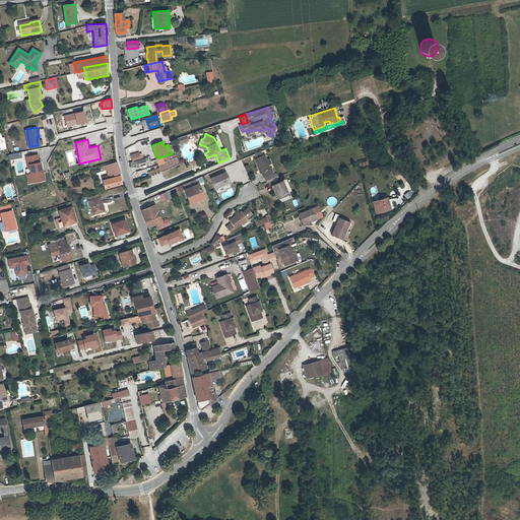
[(203,148),(205,152),(208,151),(206,146),(205,146),(199,144),(198,146),(203,148)]
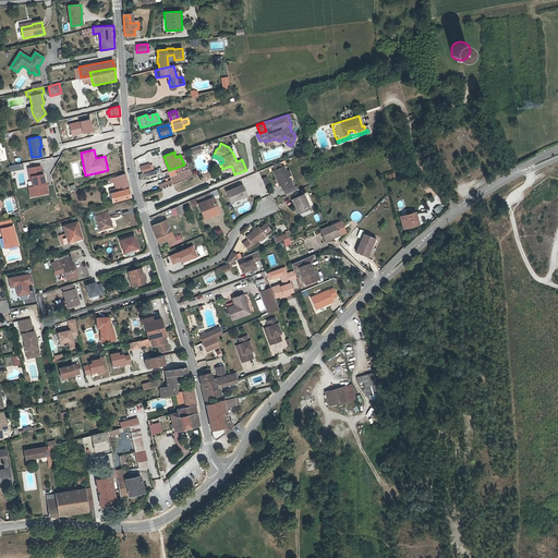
[(149,164),(140,166),(143,173),(154,170),(153,165),(150,165),(149,164)]
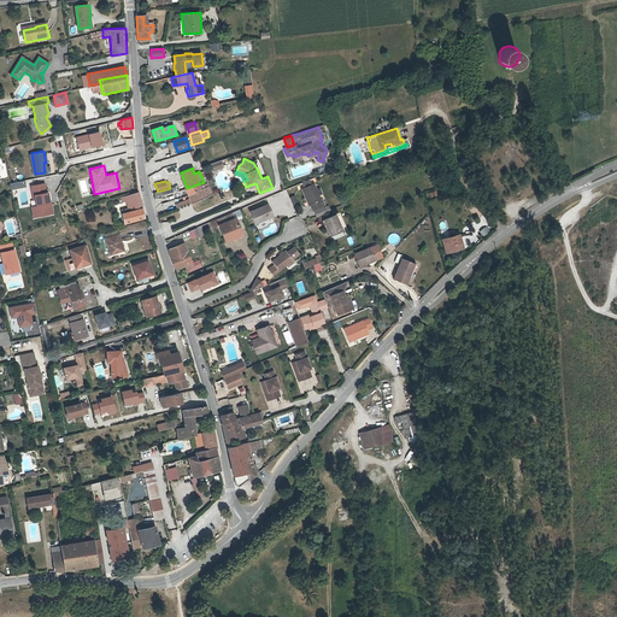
[(46,182),(30,186),(35,206),(30,207),(33,218),(53,213),(46,182)]
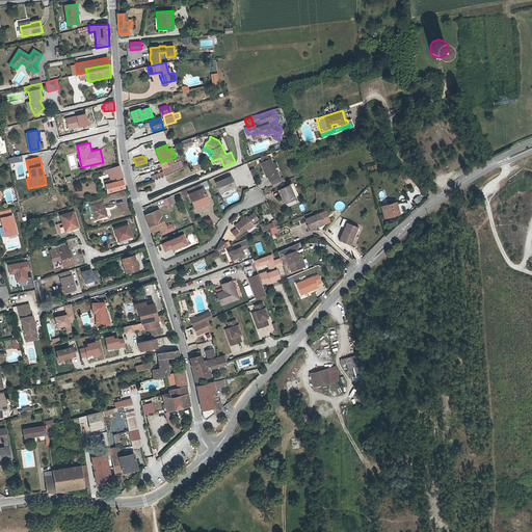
[(161,162),(163,168),(178,162),(176,157),(161,162)]
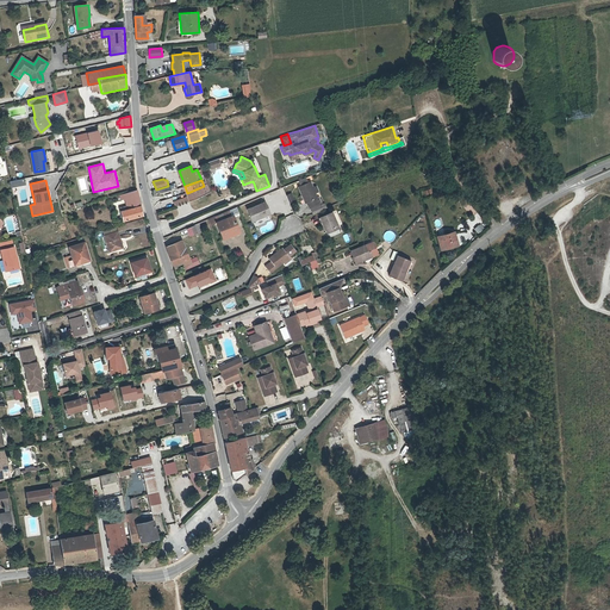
[(322,201),(321,198),(319,195),(317,197),(315,192),(319,191),(317,185),(312,187),(310,181),(309,182),(300,186),(298,187),(306,203),(307,201),(310,206),(322,201)]
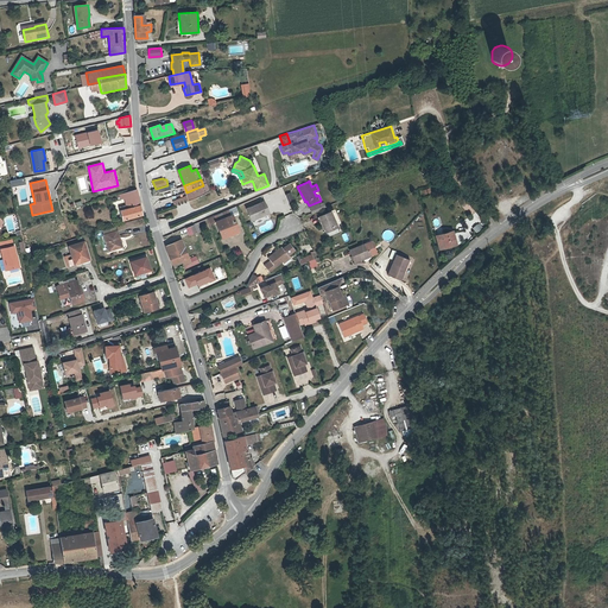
[(189,200),(210,192),(209,190),(207,184),(203,185),(187,192),(188,196),(189,200)]
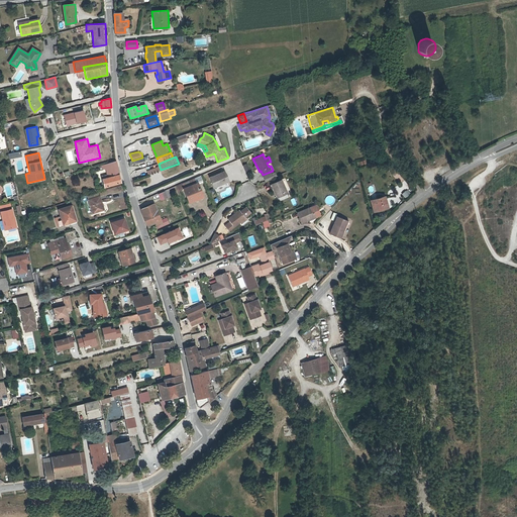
[(116,163),(109,166),(109,168),(105,169),(107,175),(102,177),(104,187),(121,182),(116,163)]
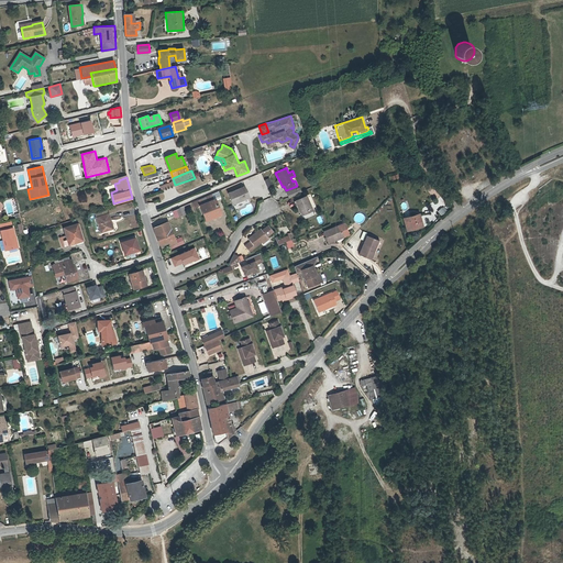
[(162,190),(169,187),(175,185),(174,181),(169,183),(161,187),(162,190)]
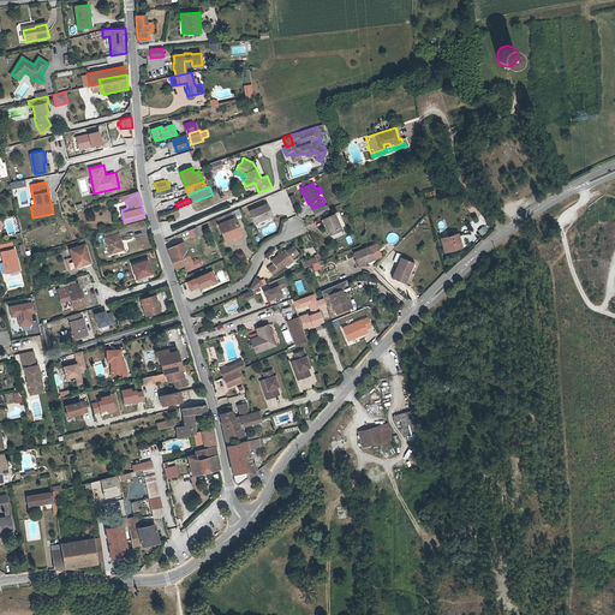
[(268,203),(251,210),(256,222),(273,214),(268,203)]
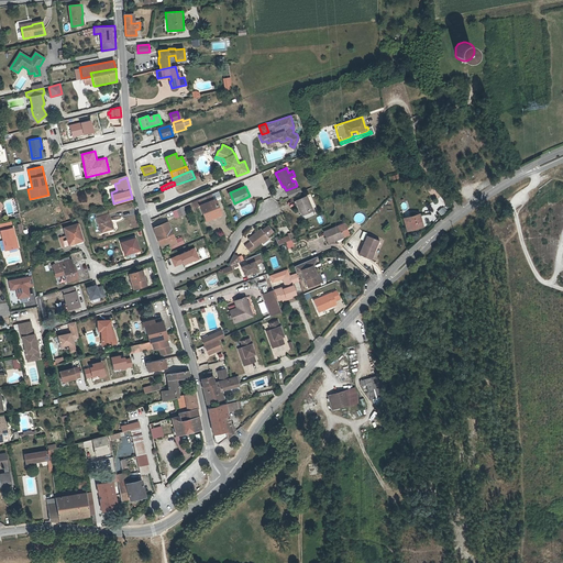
[(201,205),(207,218),(220,211),(221,211),(216,198),(213,199),(211,194),(202,198),(200,199),(202,203),(201,205)]
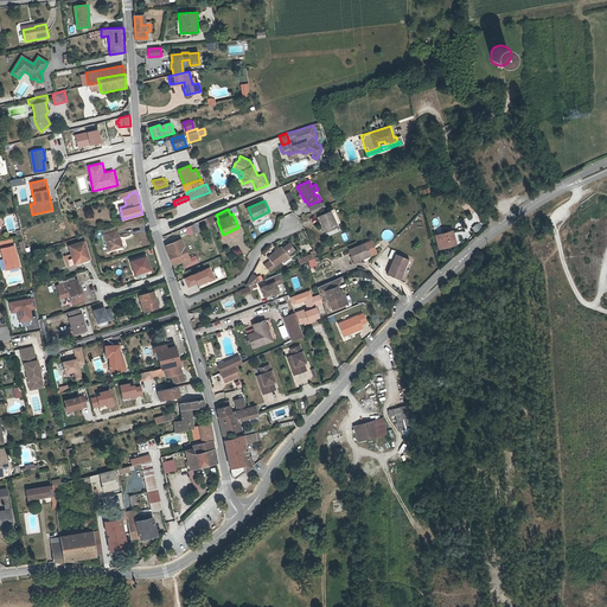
[(331,210),(319,216),(325,231),(337,225),(331,210)]
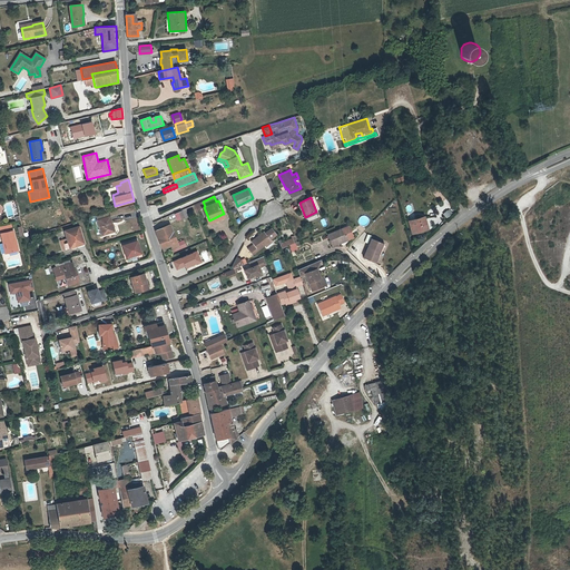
[(203,202),(195,205),(197,210),(204,207),(205,206),(203,202)]
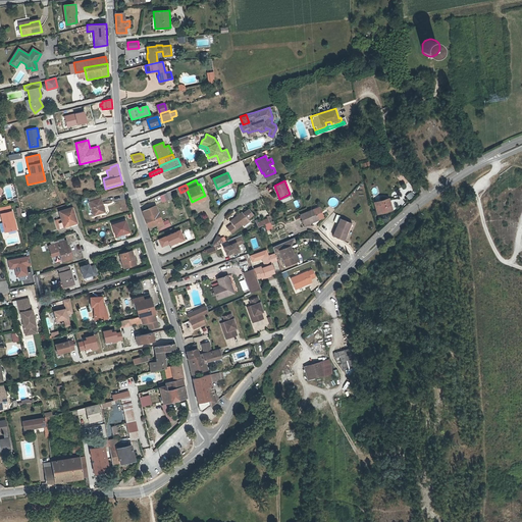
[(411,191),(406,196),(409,199),(414,194),(411,191)]
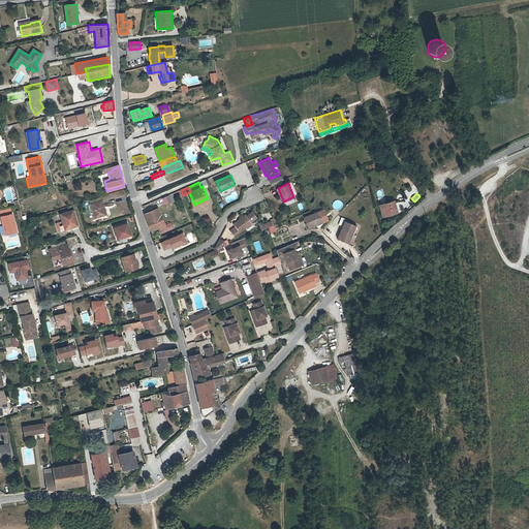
[(162,197),(164,205),(175,201),(173,194),(162,197)]
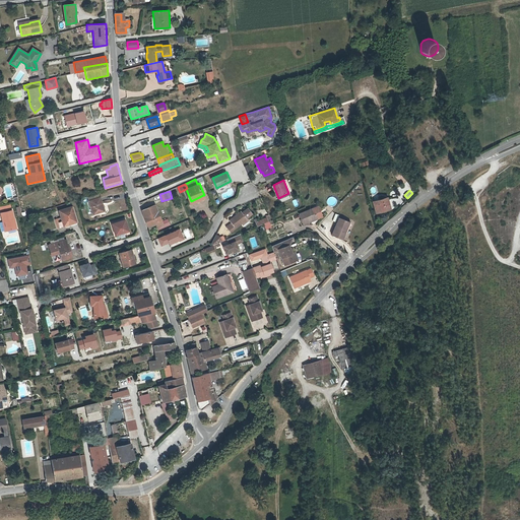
[(88,197),(93,213),(105,211),(101,197),(100,197),(100,195),(100,193),(88,197)]
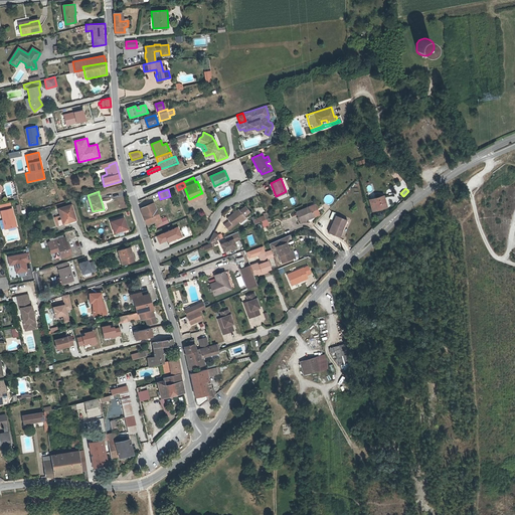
[(384,195),(371,198),(373,208),(386,205),(384,195)]
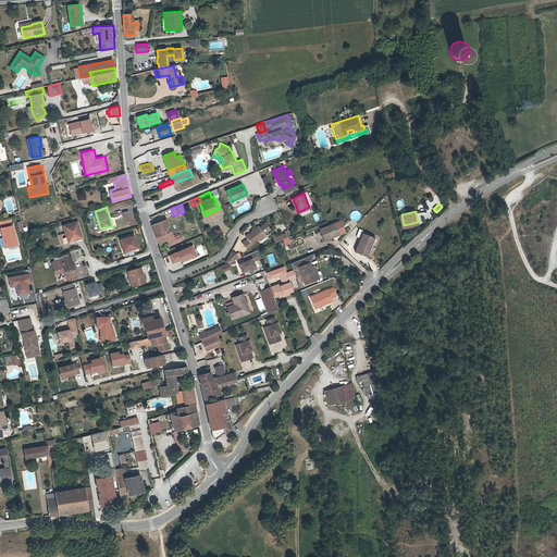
[(10,219),(0,221),(0,224),(1,227),(12,225),(10,219)]
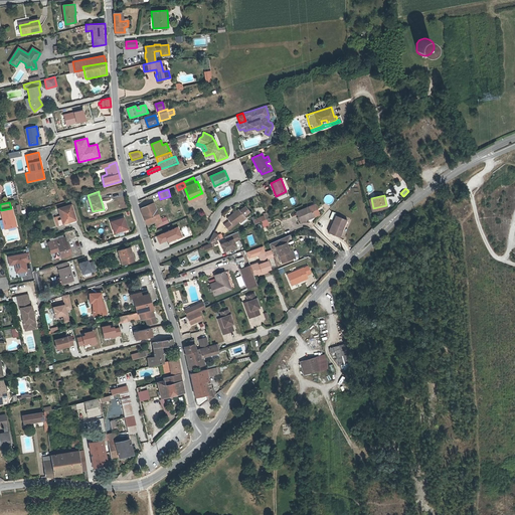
[(146,223),(153,220),(156,227),(168,222),(165,216),(160,218),(153,202),(141,207),(146,223)]
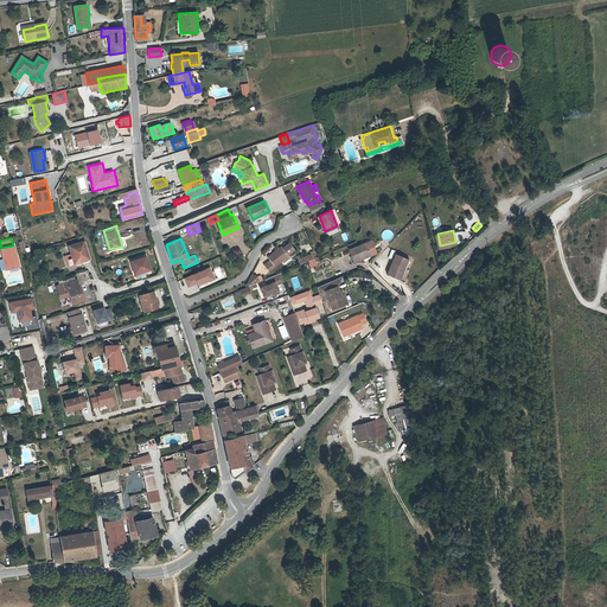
[(372,240),(350,249),(355,262),(377,254),(372,240)]
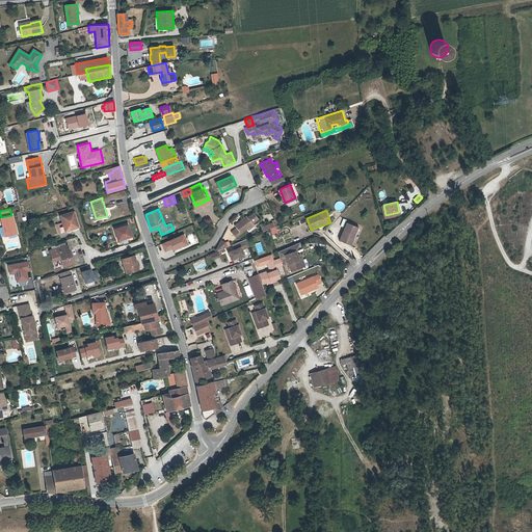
[(61,215),(63,222),(64,224),(60,225),(60,223),(57,224),(59,232),(78,225),(73,211),(61,215)]
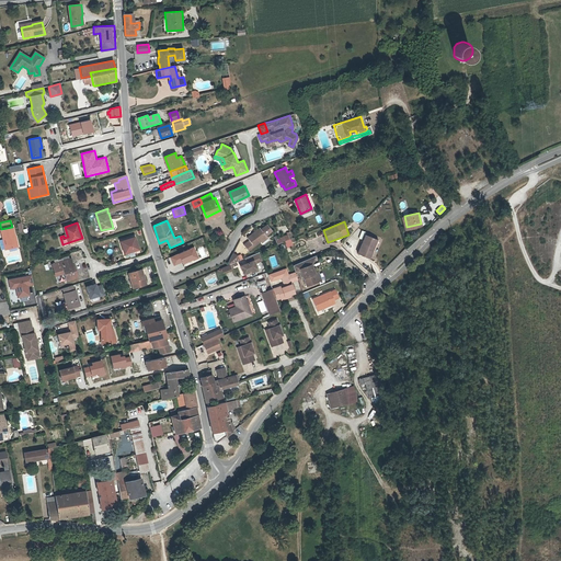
[(267,224),(262,228),(261,226),(249,236),(251,239),(244,243),(249,250),(262,240),(264,243),(271,239),(266,233),(272,229),(267,224)]
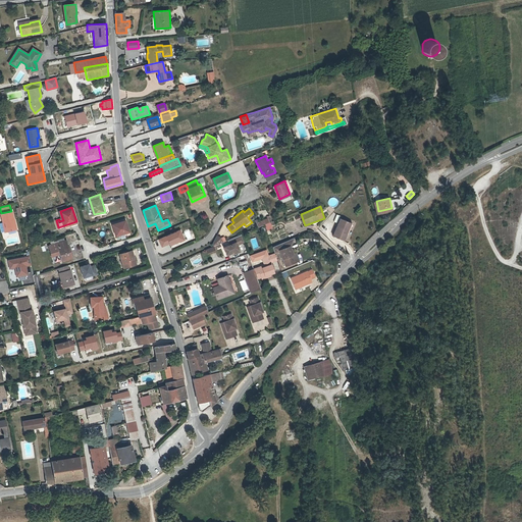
[(1,213),(2,222),(4,221),(6,230),(16,228),(13,218),(12,219),(11,211),(1,213)]
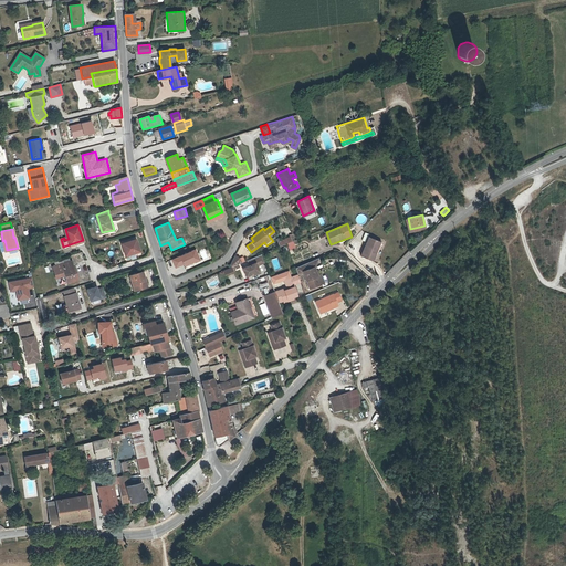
[(295,240),(293,233),(290,234),(291,237),(280,241),(279,238),(276,239),(280,247),(287,243),(293,241),(295,240)]
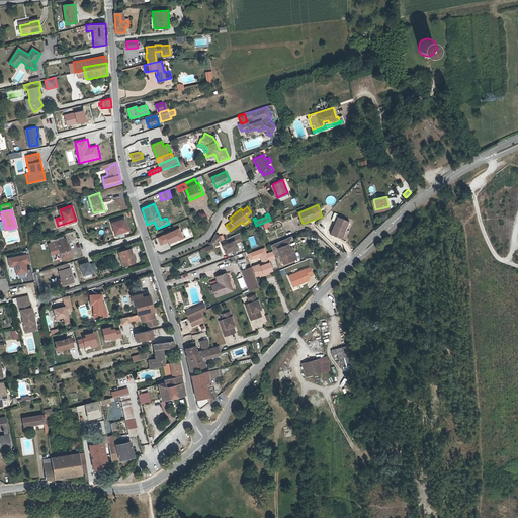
[(339,216),(332,233),(341,237),(349,220),(339,216)]
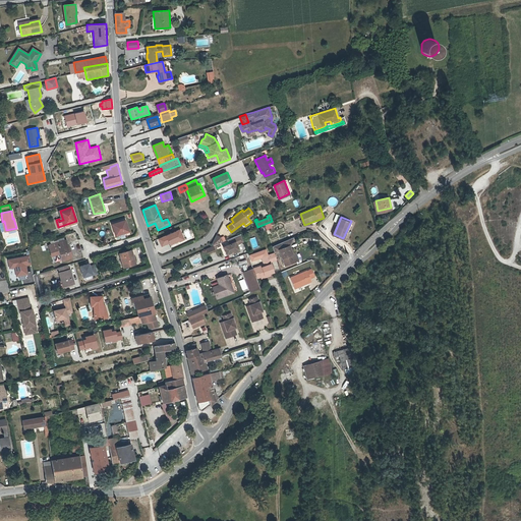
[(115,234),(123,232),(124,233),(129,231),(125,220),(112,224),(115,234)]
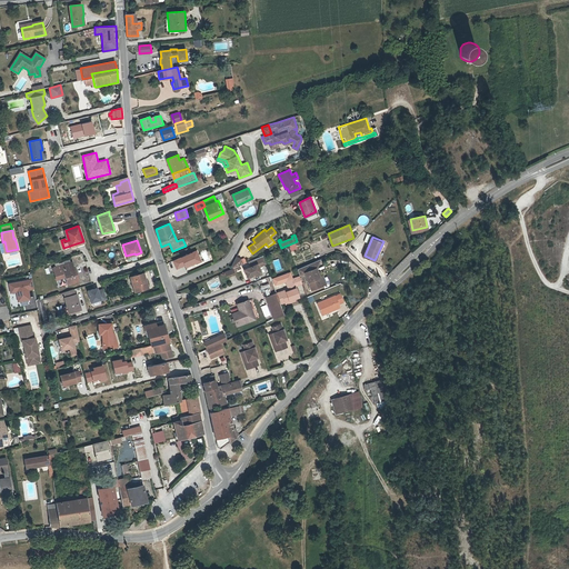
[(295,242),(289,245),(292,252),(298,250),(295,242)]
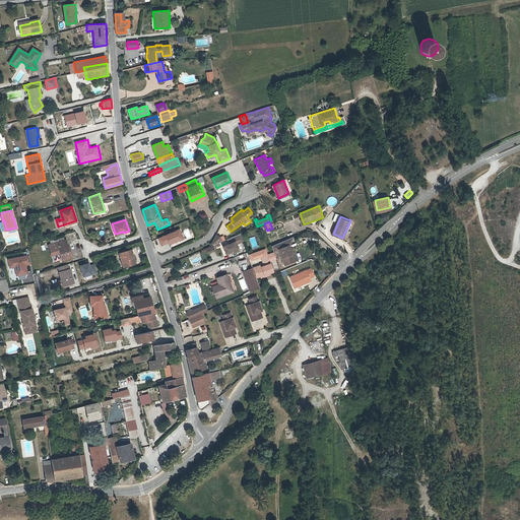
[(231,242),(224,245),(228,252),(233,250),(234,252),(240,249),(238,242),(245,239),(242,232),(232,236),(229,237),(231,242)]
